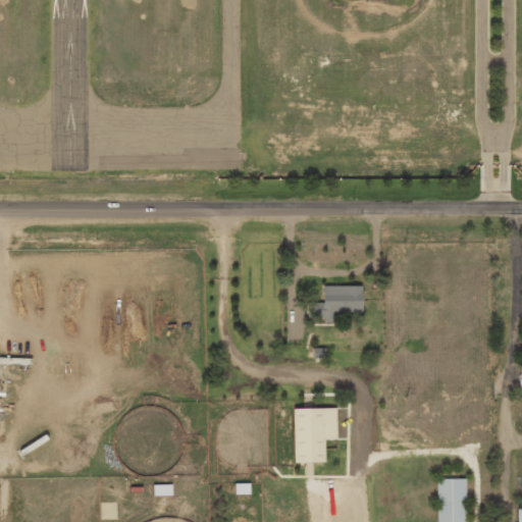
[(361,285),(322,285),(321,303),(307,302),(306,318),(323,319),(323,322),(332,322),(332,312),(361,313),(361,285)]
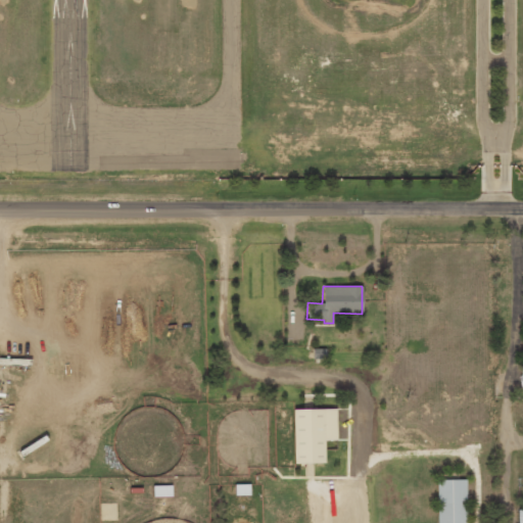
[(324,463),(324,440),(336,439),(336,409),(292,410),(293,464),(324,463)]
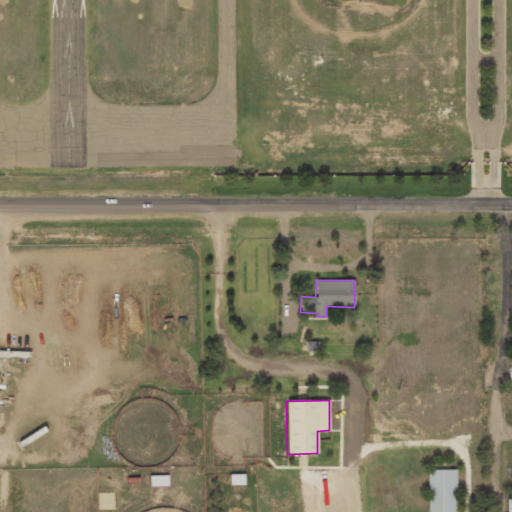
[(456,511),(456,469),(427,470),(427,511),(456,511)]
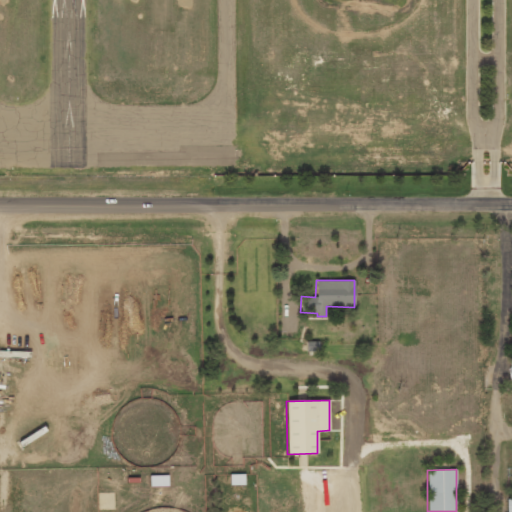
[(243,484),(243,474),(230,474),(230,484),(243,484)]
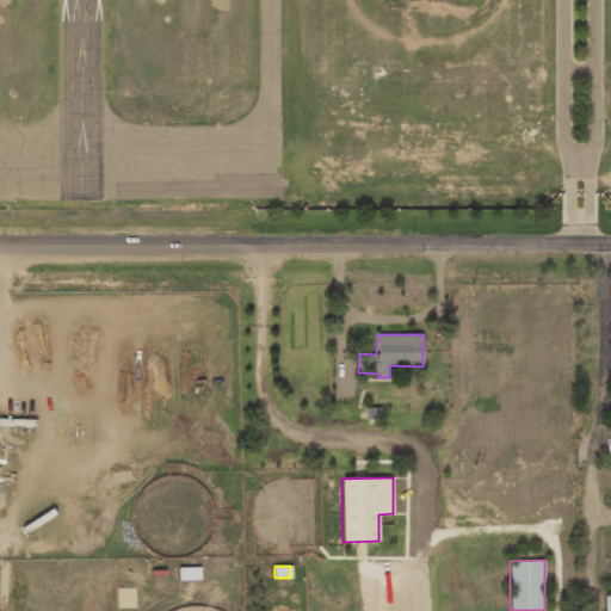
[(179,580),(199,579),(199,567),(178,568),(179,580)]
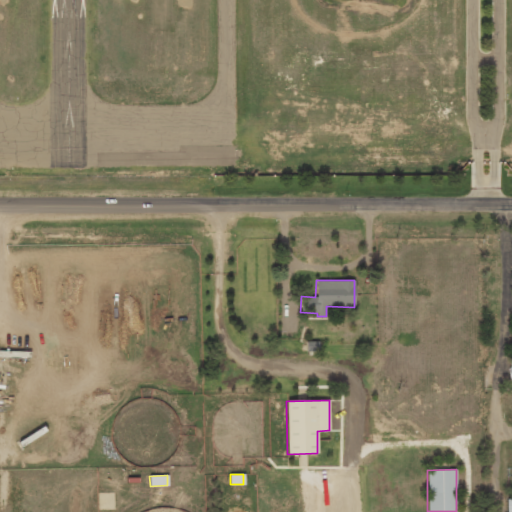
All buildings are outlined.
